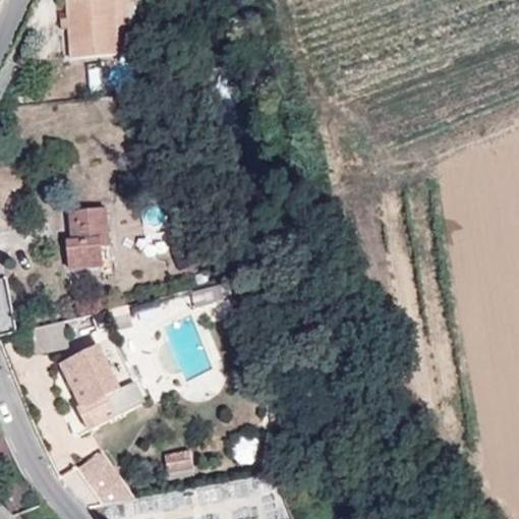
[(65,0),(67,16),(67,27),(69,57),(118,54),(116,24),(114,0),(65,0)]
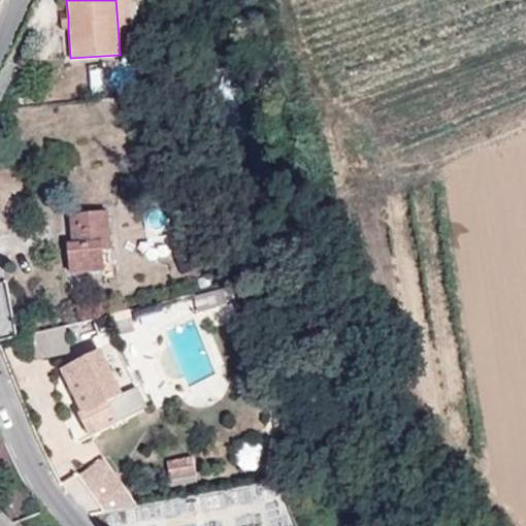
[(116,0),(118,25),(130,24),(128,0),(116,0)]
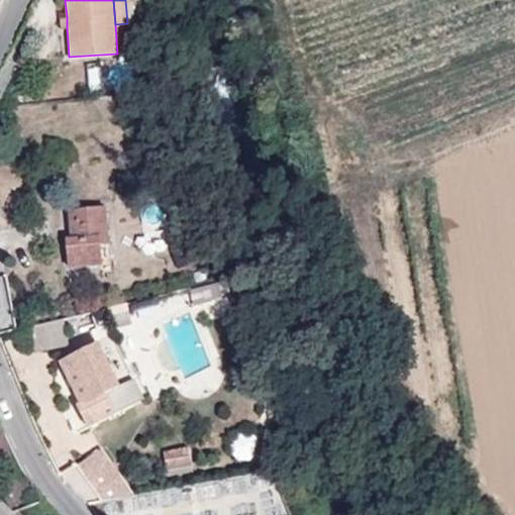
[(60,27),(67,27),(67,16),(59,17),(60,27)]
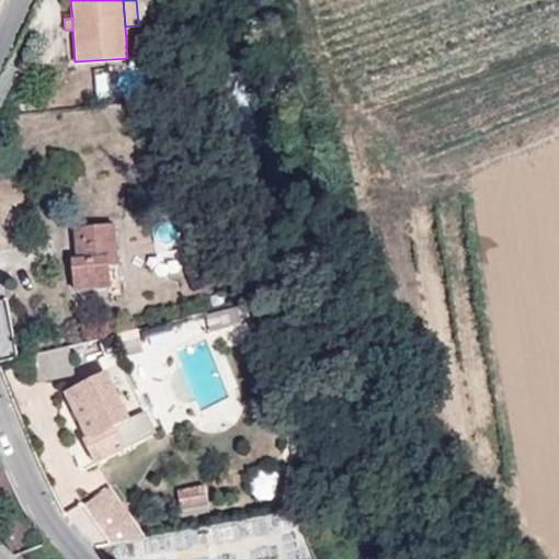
[(116,254),(114,223),(73,226),(77,258),(71,258),(73,289),(111,286),(109,265),(107,254),(116,254)]
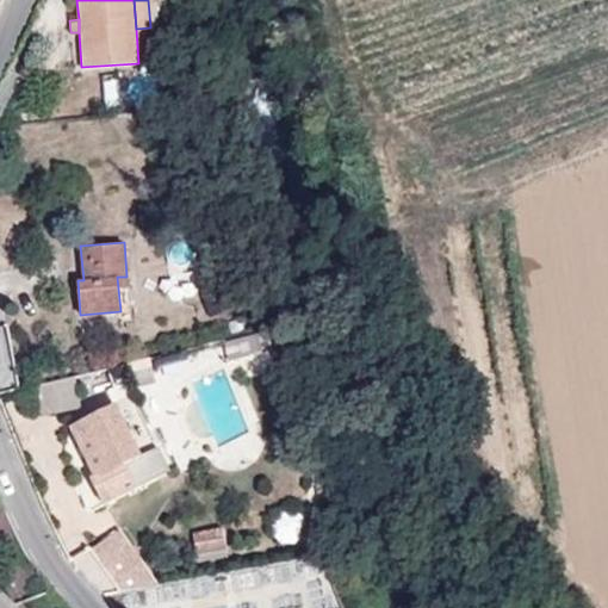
[(126,277),(117,277),(118,289),(128,289),(126,277)]
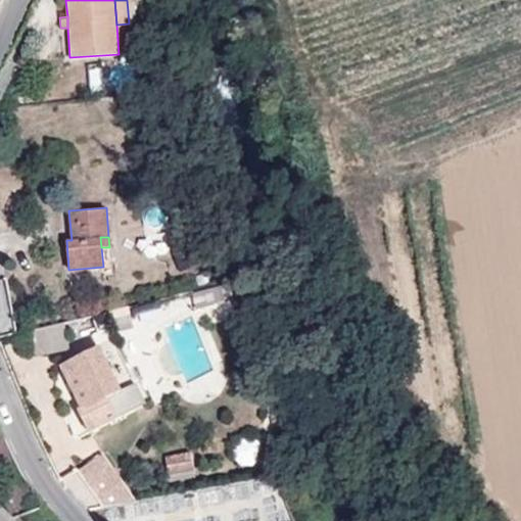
[(195,310),(225,301),(221,285),(191,292),(195,310)]
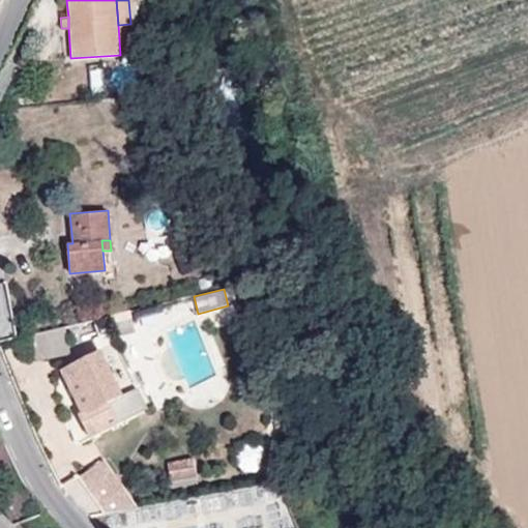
[(135,331),(128,310),(114,313),(120,335),(135,331)]
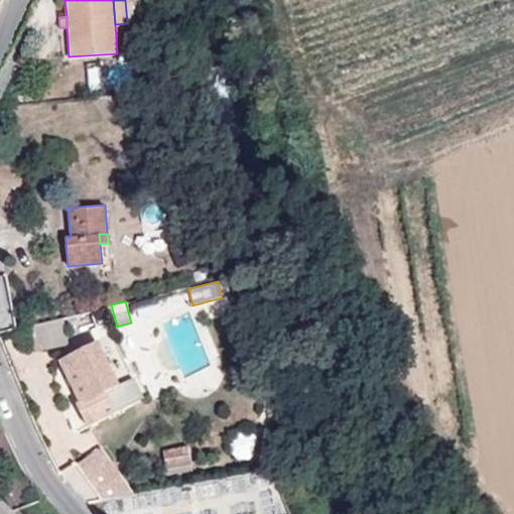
[(68,344),(62,316),(27,325),(32,351),(68,344)]
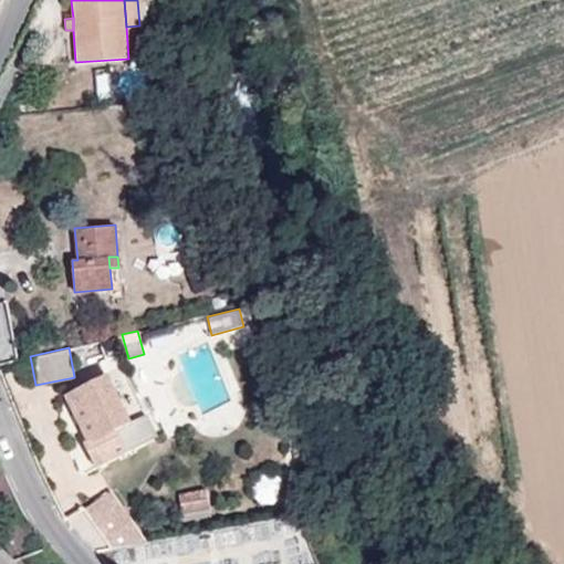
[(106,373),(65,395),(89,440),(84,442),(97,467),(127,452),(126,450),(156,435),(146,415),(132,423),(106,373)]
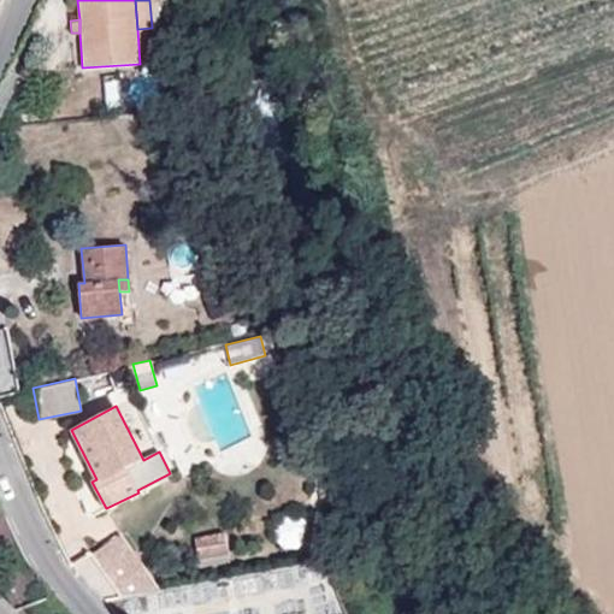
[(198,558),(228,554),(225,532),(194,536),(198,558)]
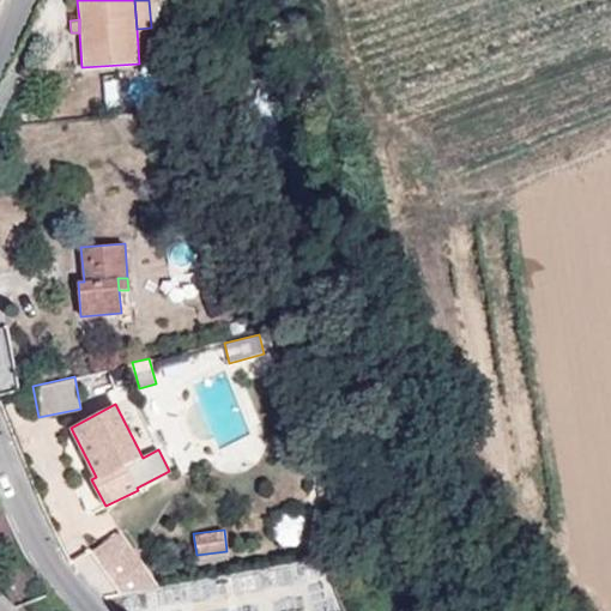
[(90,550),(121,591),(156,586),(118,531),(90,550)]
